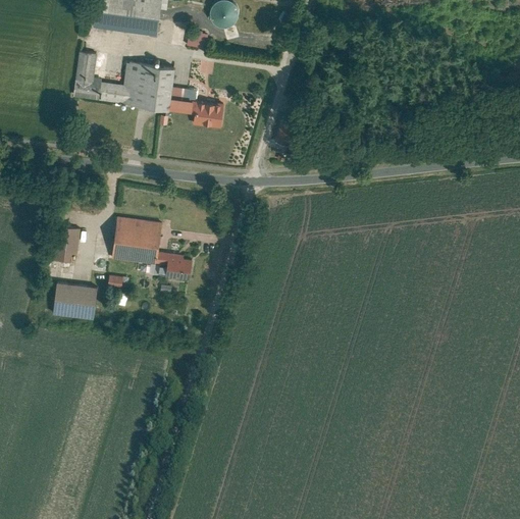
[(96,0),(93,27),(158,36),(162,0),(96,0)]
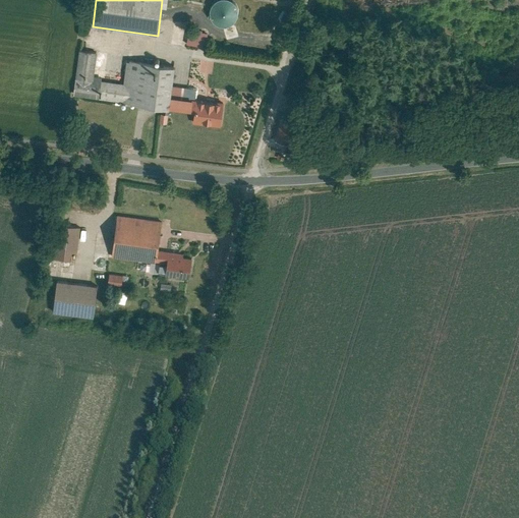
[(232,25),(232,2),(207,2),(206,25),(232,25)]
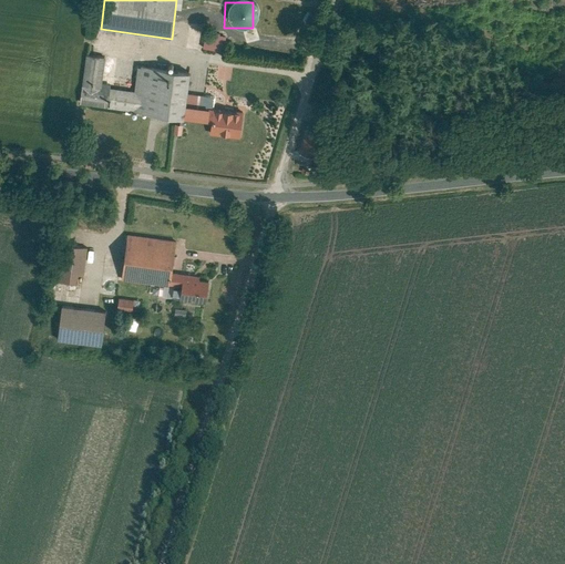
[(205,31),(202,52),(217,54),(221,33),(205,31)]
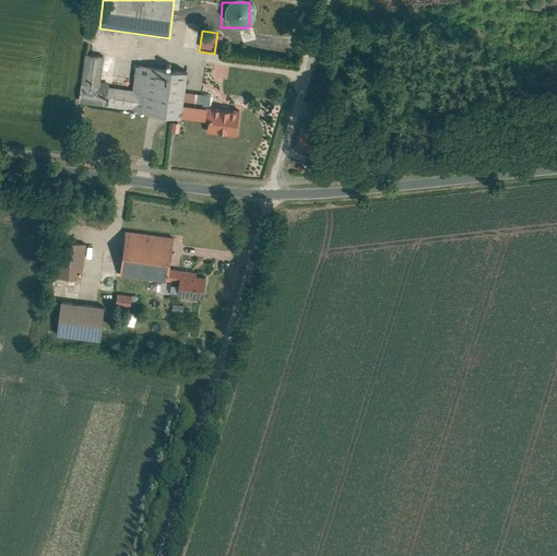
[(105,58),(84,55),(78,104),(208,121),(205,134),(236,139),(240,111),(211,107),(213,96),(186,93),(188,72),(135,64),(132,91),(101,86),(105,58)]
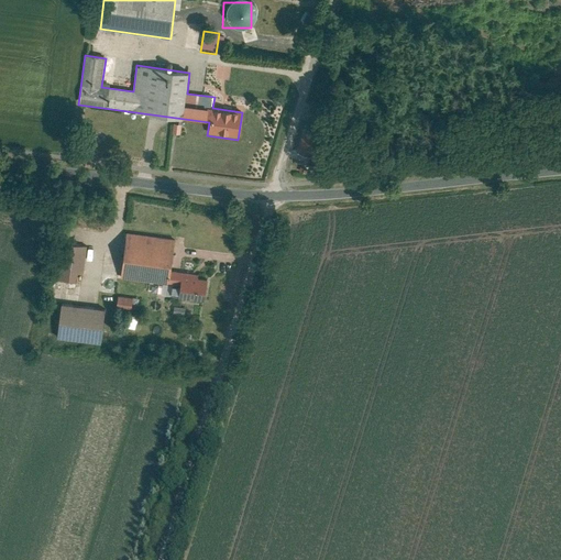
[(172,135),(179,136),(182,127),(174,124),(172,135)]
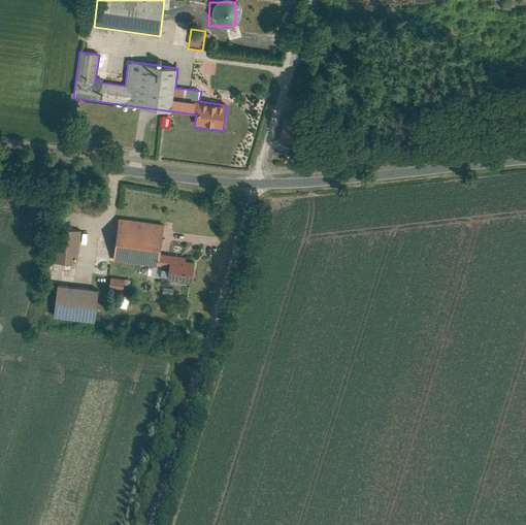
[(297,123),(284,120),(276,145),(290,150),(297,123)]
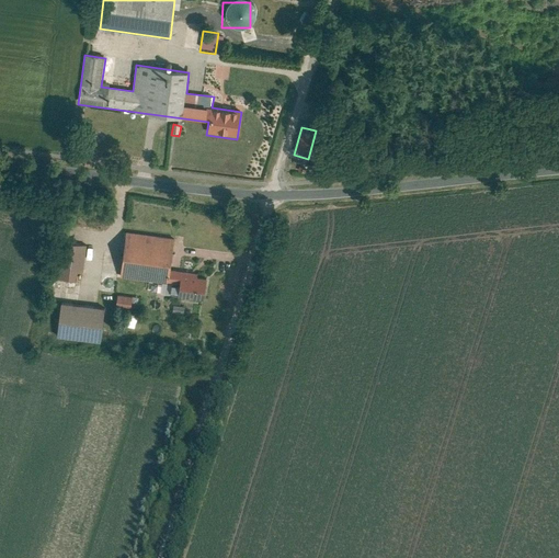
[(309,162),(297,160),(296,169),(307,171),(309,162)]
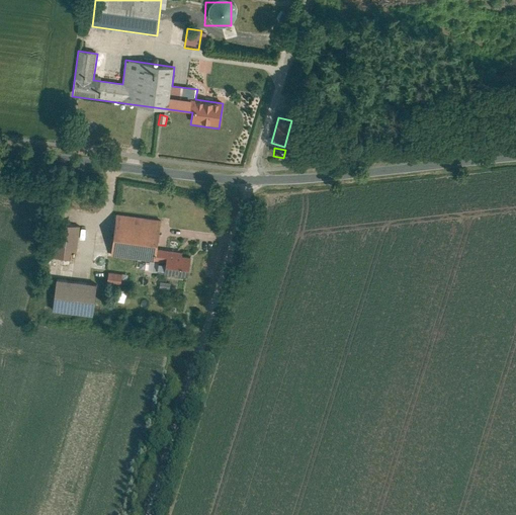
[(116,216),(111,257),(164,264),(163,273),(188,276),(190,258),(181,257),(182,253),(156,250),(160,221),(116,216)]
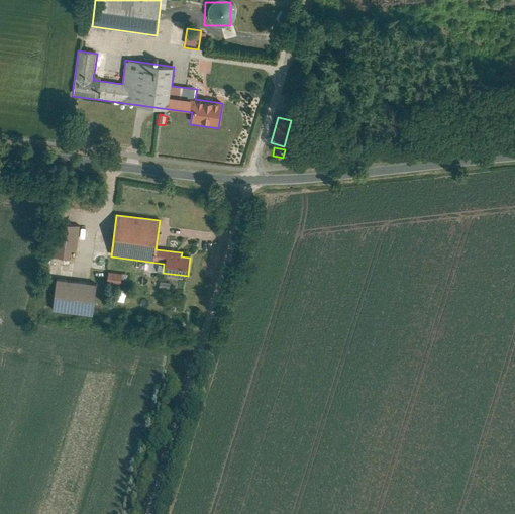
[(54,223),(50,259),(69,261),(70,250),(76,250),(79,226),(54,223)]
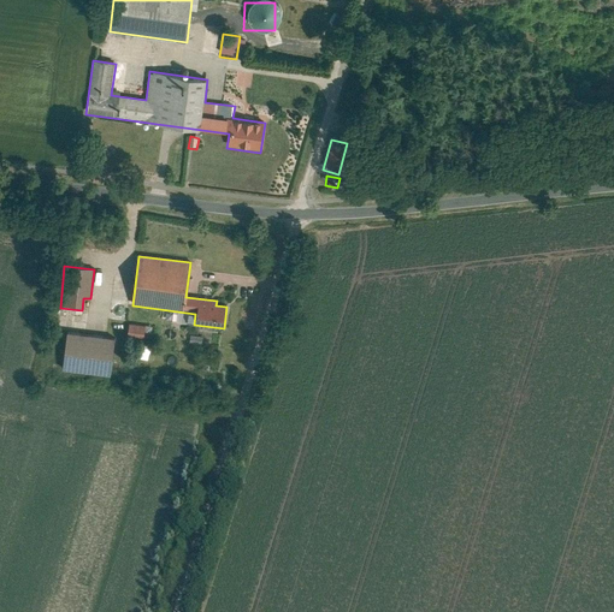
[(129,324),(127,339),(143,342),(146,326),(129,324)]
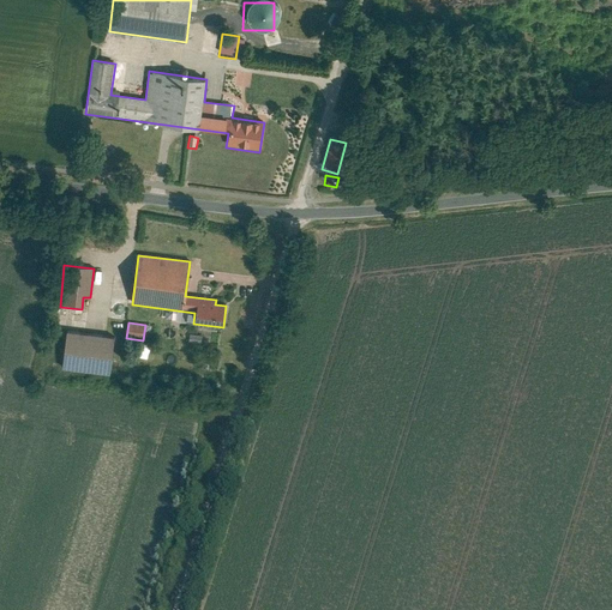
[(114,338),(66,332),(61,370),(109,376),(114,338)]
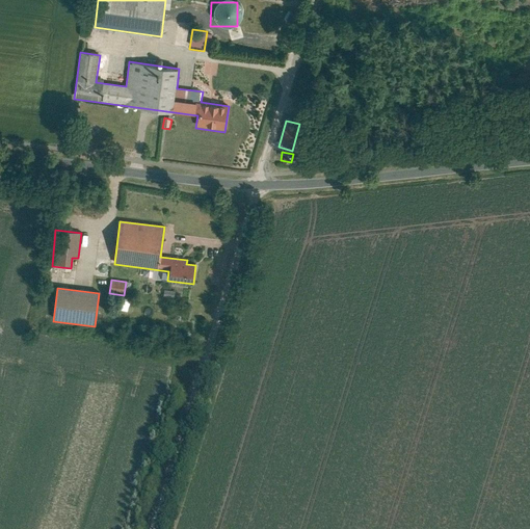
All buildings are outlined.
